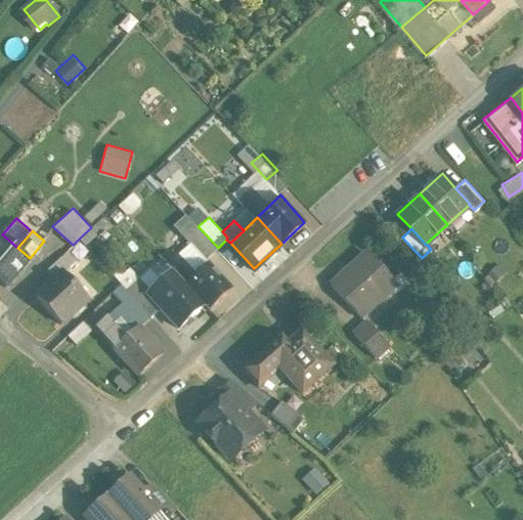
[(218,248),(203,231),(190,242),(206,259),(206,258),(218,248)]
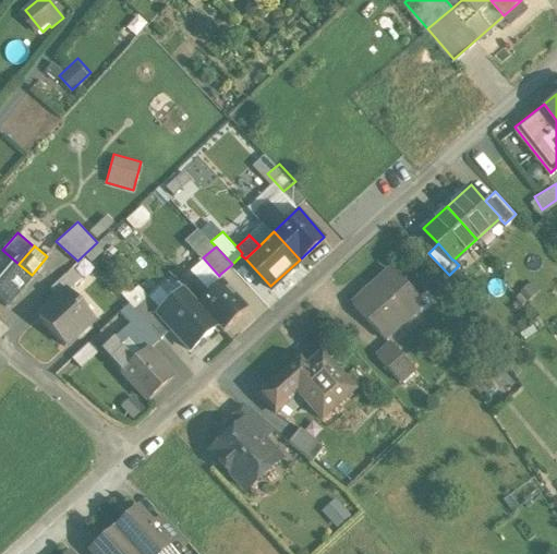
[(2,250),(1,250),(0,251),(0,298),(7,304),(32,275),(19,264),(2,250)]
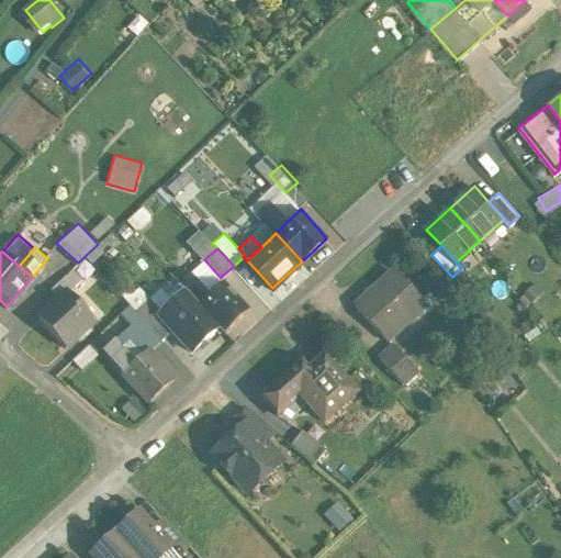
[(221,278),(204,259),(191,271),(211,293),(224,280),(221,277),(221,278)]
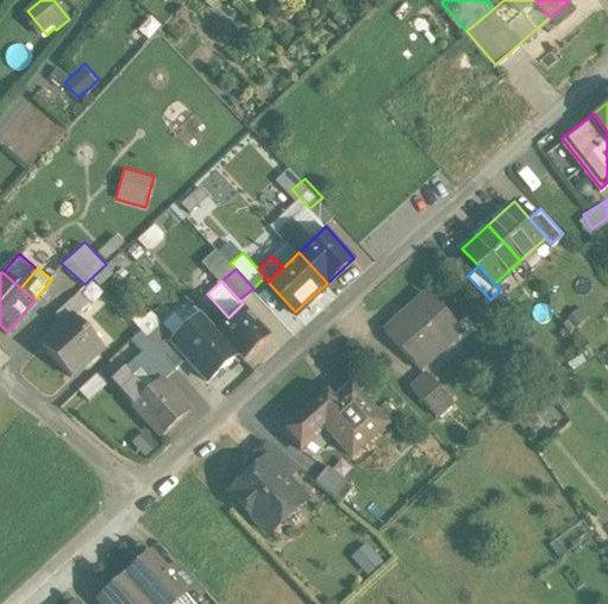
[(79,290),(55,313),(64,323),(75,314),(76,315),(91,302),(79,290)]
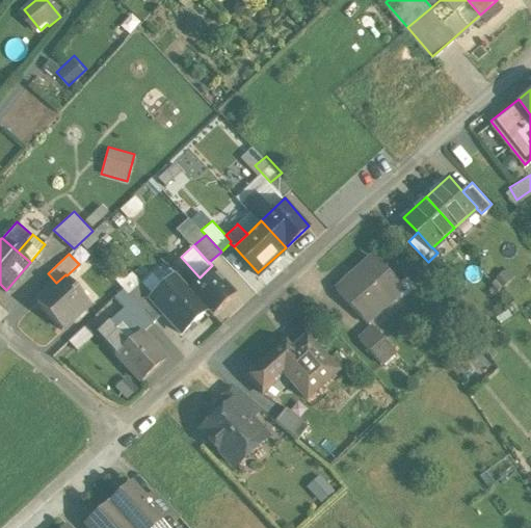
[(200,278),(181,257),(170,267),(177,273),(189,287),(200,278)]
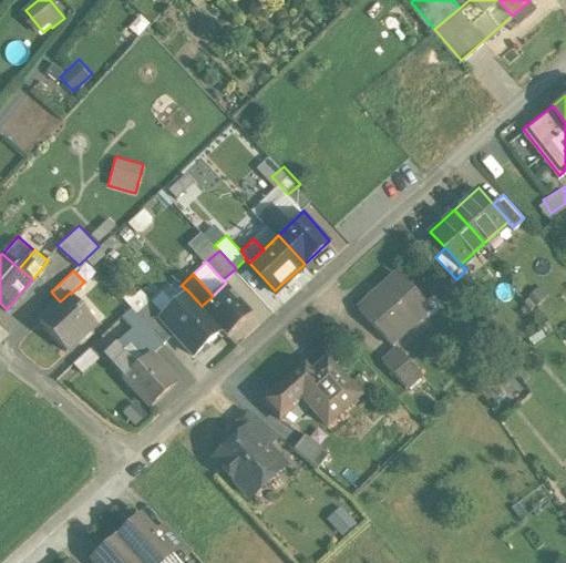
[(402,275),(378,296),(374,293),(359,307),(390,341),(420,316),(415,310),(425,302),(402,275)]
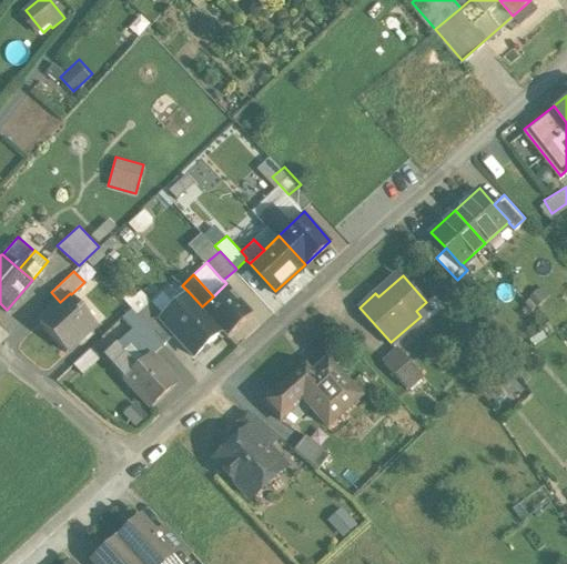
[(213,296),(202,306),(221,329),(228,335),(252,312),(226,283),(213,296)]
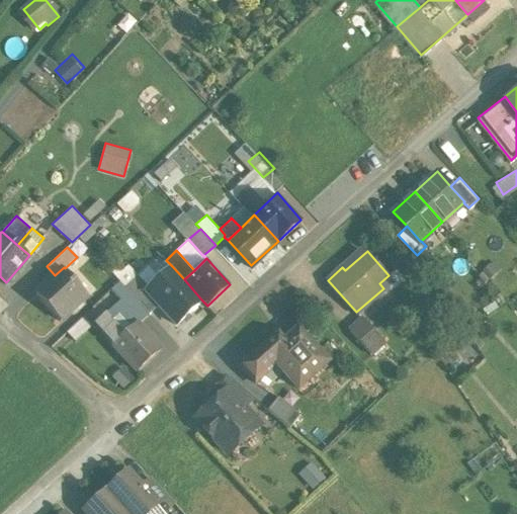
[(150,286),(147,289),(159,303),(177,322),(201,300),(184,279),(172,266),(150,286)]
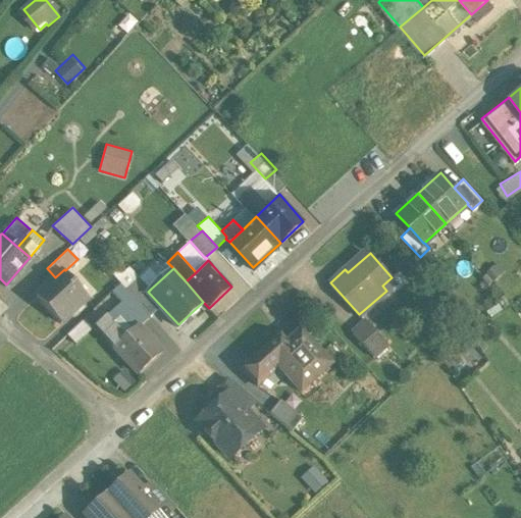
[(65,270),(64,269),(55,277),(38,294),(62,321),(90,296),(65,270)]
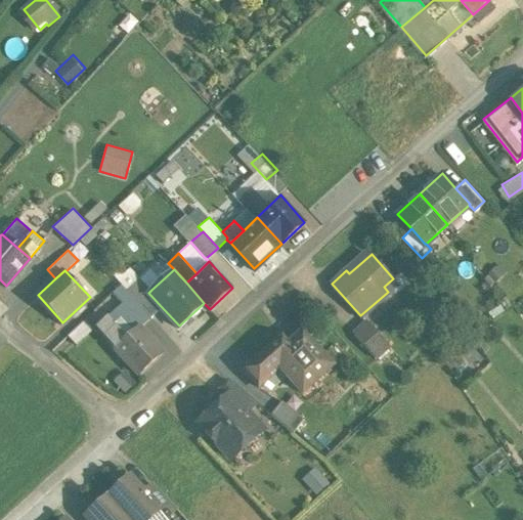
[(151,290),(139,276),(127,289),(151,315),(161,306),(148,293),(151,290)]
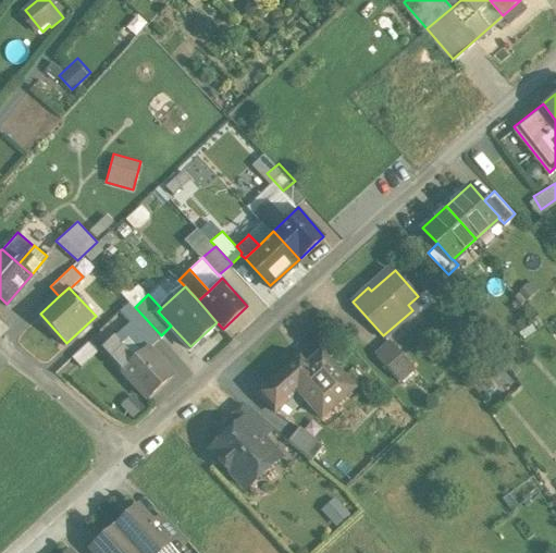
[(135,307),(130,300),(120,309),(133,323),(153,344),(161,335),(135,307)]
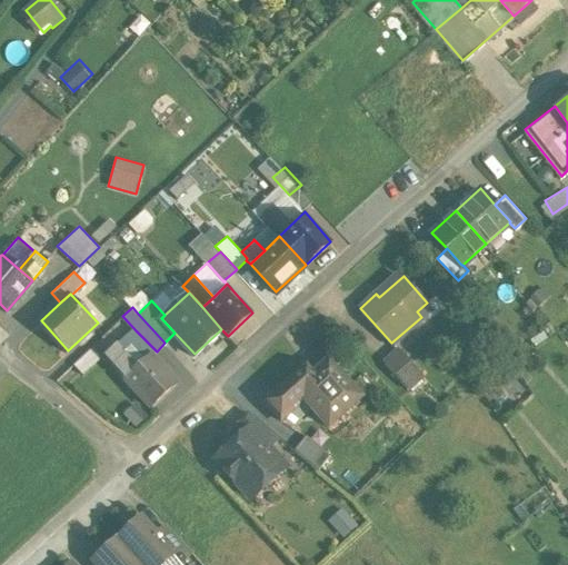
[(157,352),(136,330),(120,344),(140,366),(152,356),(153,357),(157,352)]
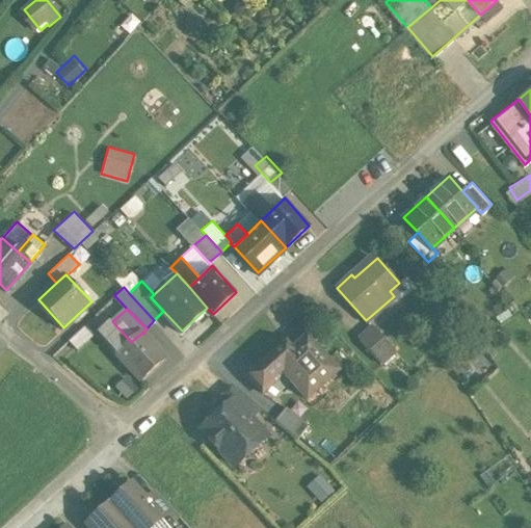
[(142,333),(131,342),(112,321),(102,332),(121,352),(120,353),(143,379),(166,359),(143,334),(142,333)]
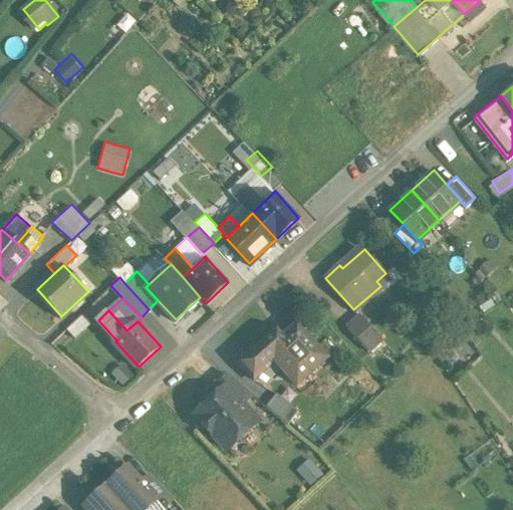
[(367,322),(360,315),(347,326),(368,349),(381,338),(367,322)]
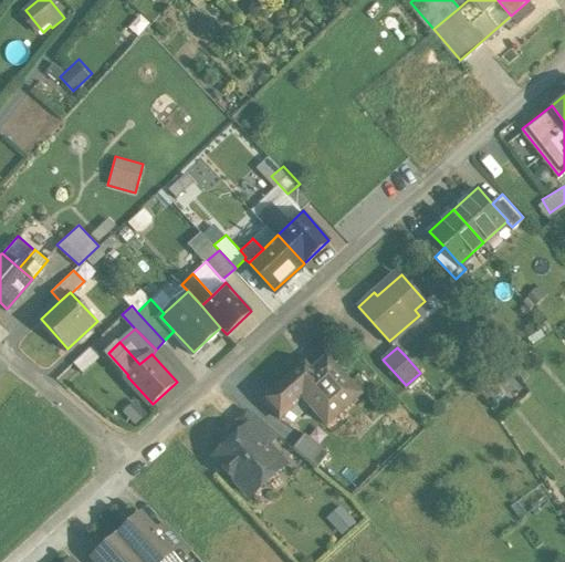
[(327,353),(310,368),(304,362),(263,397),(279,414),(302,394),(326,422),(358,394),(333,366),(336,363),(327,353)]
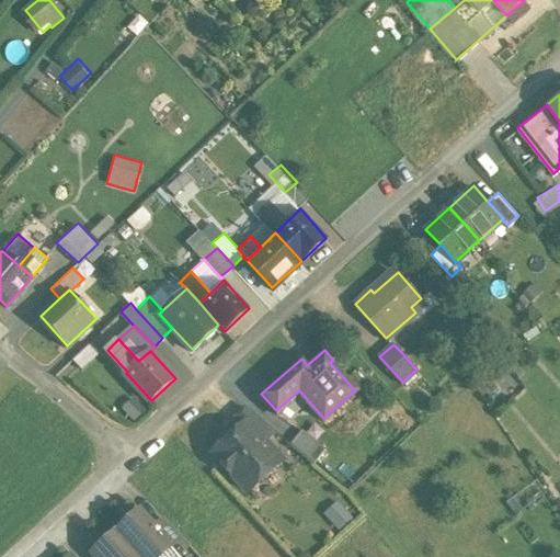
[(276,430),(247,405),(235,417),(242,424),(243,423),(261,443),(265,439),(266,440),(276,430)]
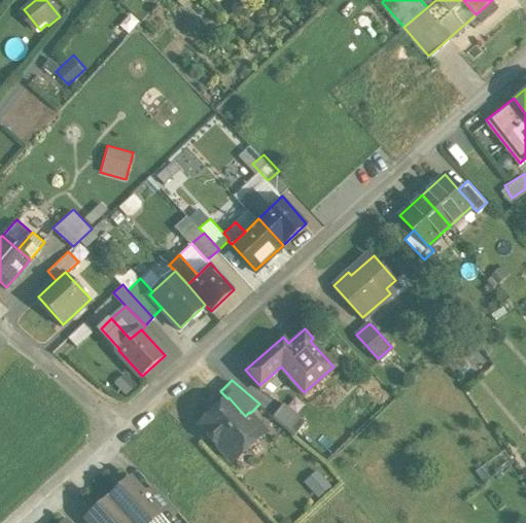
[(245,416),(229,397),(228,398),(200,423),(208,431),(207,432),(216,443),(217,442),(229,454),(241,443),(246,449),(267,430),(250,413),(249,412),(245,416)]
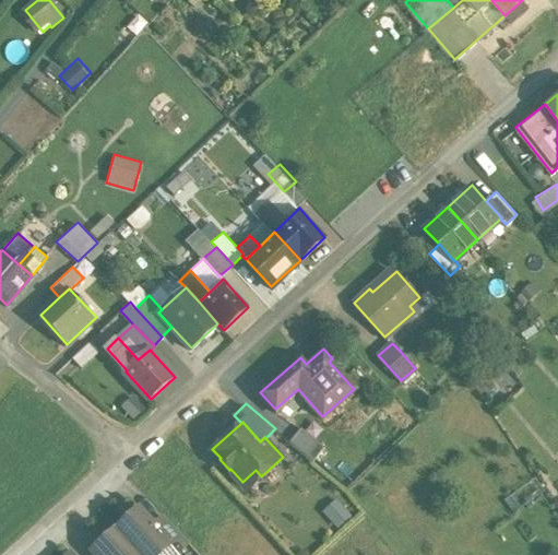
[(324,446),(300,426),(289,439),(312,459),(324,446)]
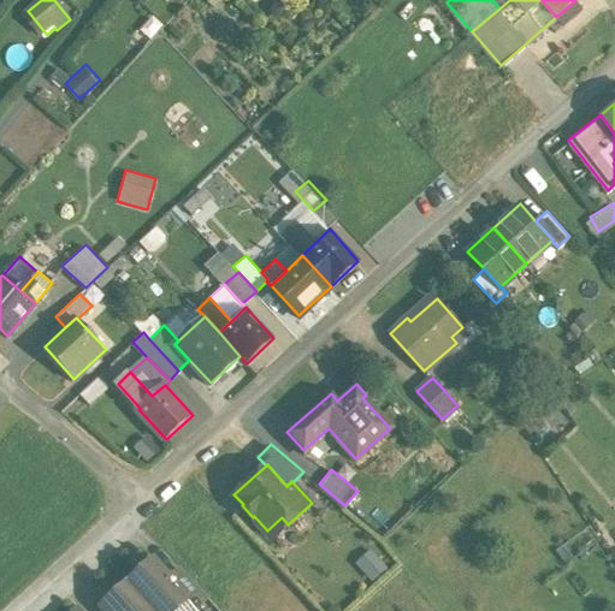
[(152,559),(128,581),(153,610),(171,610),(185,599),(187,597),(171,579),(152,559)]
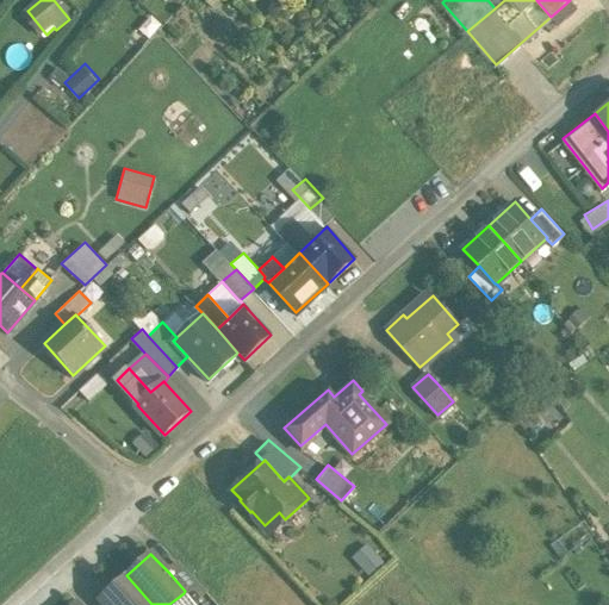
[(205,588),(181,562),(169,573),(185,591),(184,593),(191,602),(205,588)]
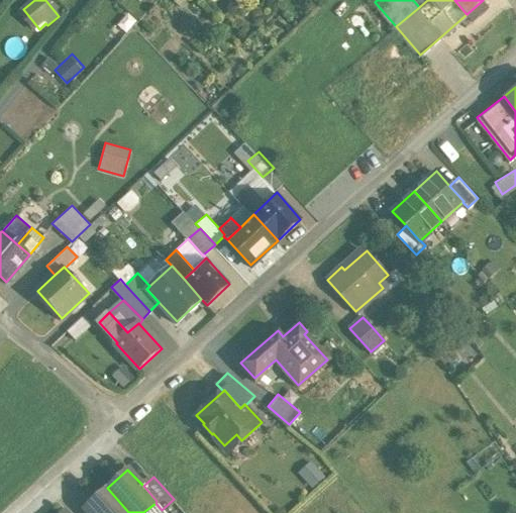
[(128,512),(107,488),(86,507),(91,512),(128,512)]
